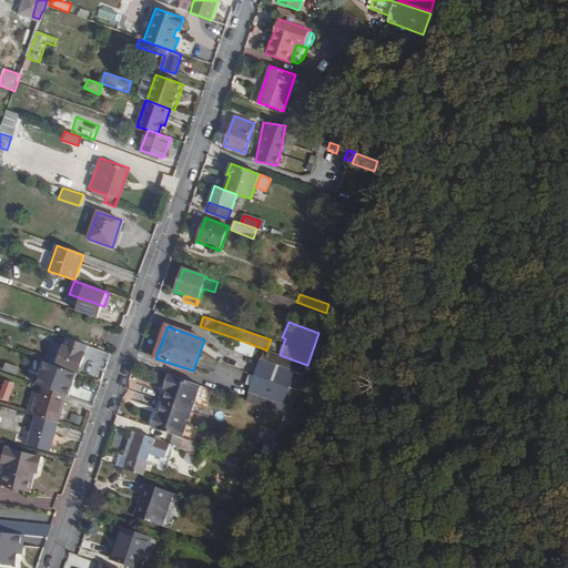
[(53,347),(62,351),(67,338),(58,335),(53,347)]
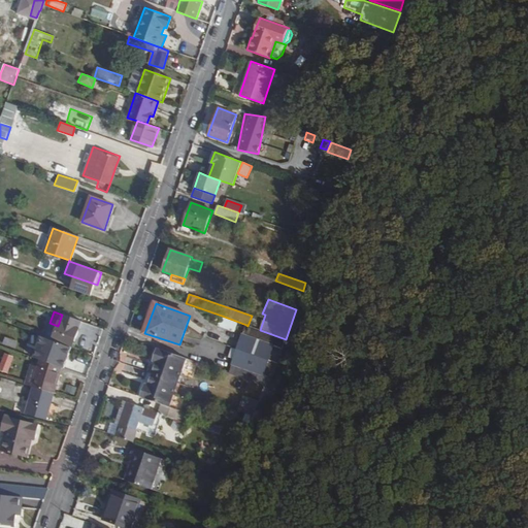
[(62,315),(58,326),(53,340),(71,348),(72,348),(81,321),(62,315)]
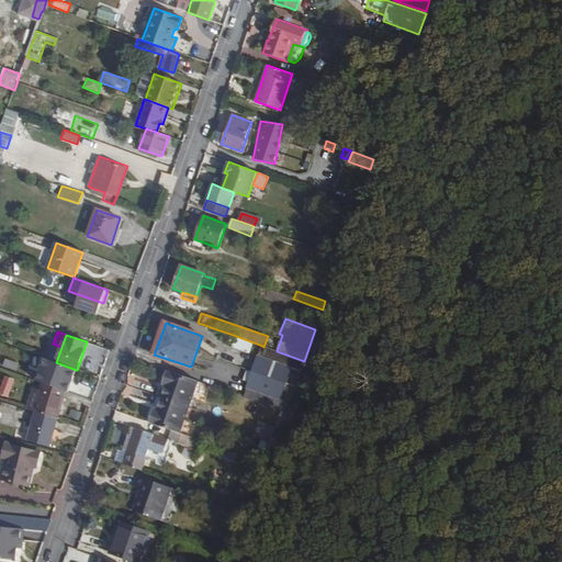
[(254,343),(236,336),(232,347),(249,353),(254,343)]
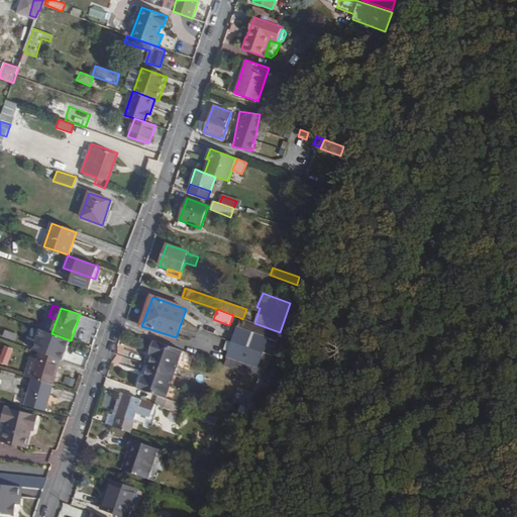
[(280,332),(254,323),(242,319),(241,318),(224,366),(259,379),(264,380),(280,332)]
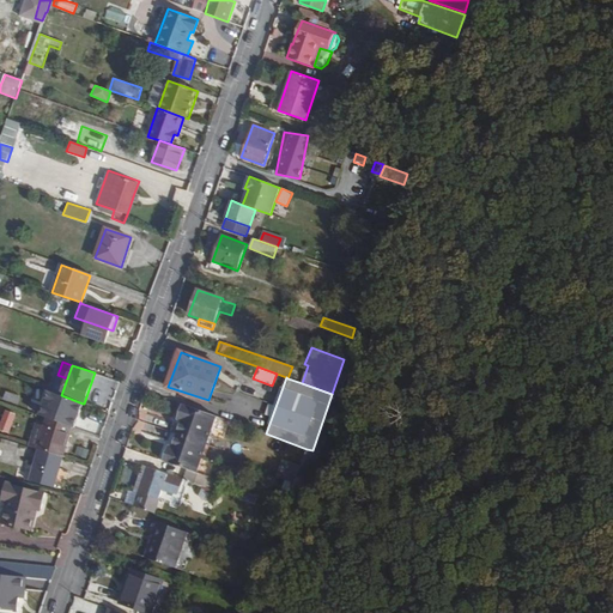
[(61,395),(49,392),(40,416),(46,418),(73,428),(74,429),(83,404),(61,395)]
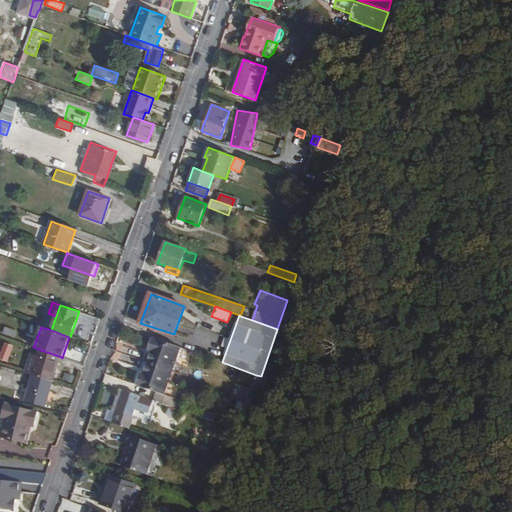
[(152,353),(149,363),(173,371),(181,347),(154,338),(148,351),(152,353)]
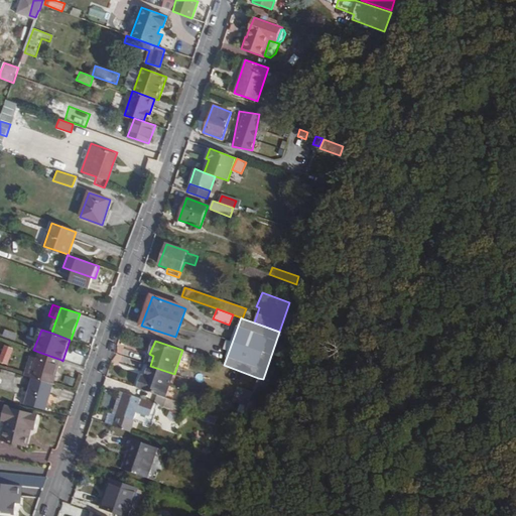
[(0,357),(0,361),(8,365),(14,349),(5,346),(0,357)]
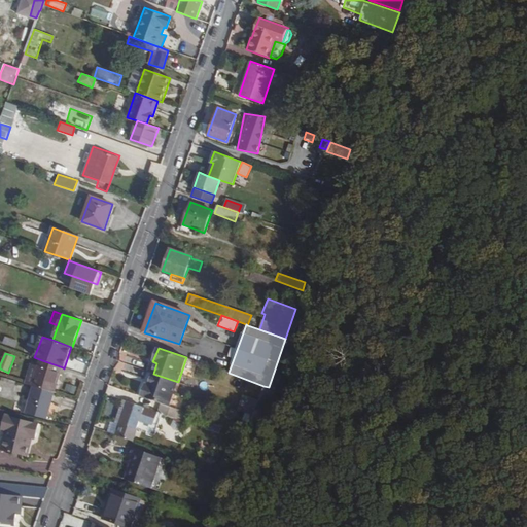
[(37,365),(31,363),(25,384),(56,393),(63,367),(39,359),(37,365)]
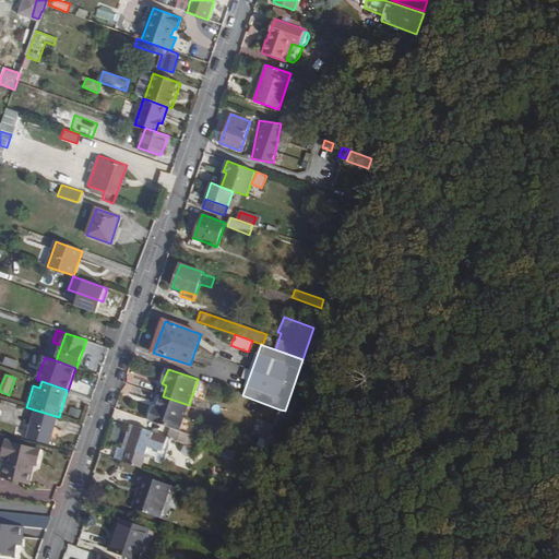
[(189,405),(163,396),(158,407),(155,406),(150,420),(171,428),(179,431),(189,405)]
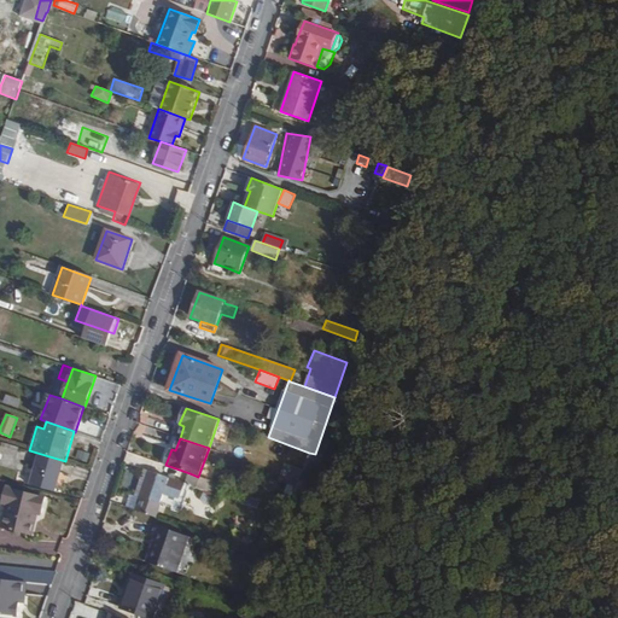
[(1,442),(0,447),(18,452),(19,448),(1,442)]
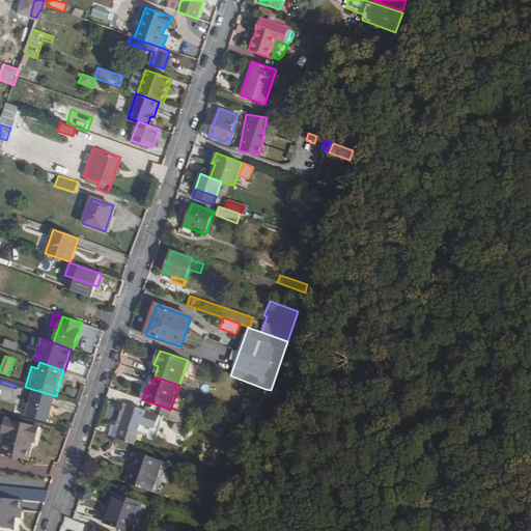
[(271,390),(266,389),(260,403),(245,398),(242,408),(261,415),(271,390)]
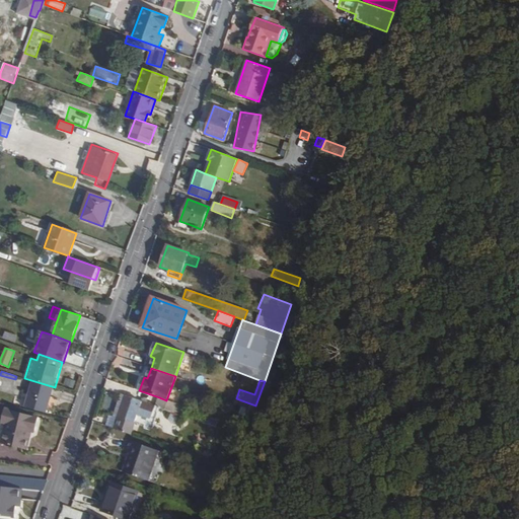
[(32,381),(24,408),(47,413),(54,387),(32,381)]
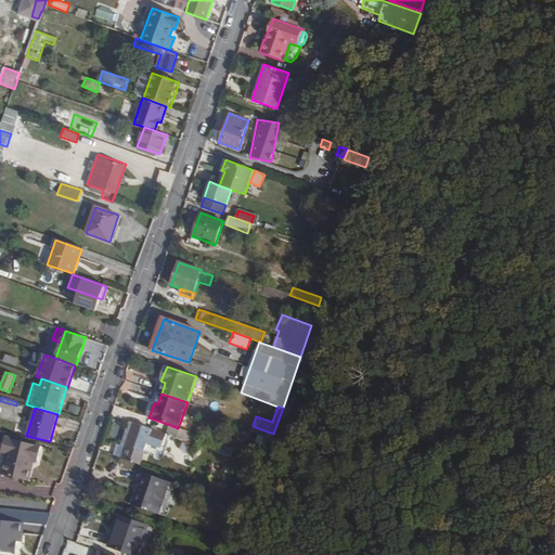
[(133,423),(120,457),(140,465),(144,453),(145,453),(151,455),(154,447),(160,449),(166,434),(133,423)]
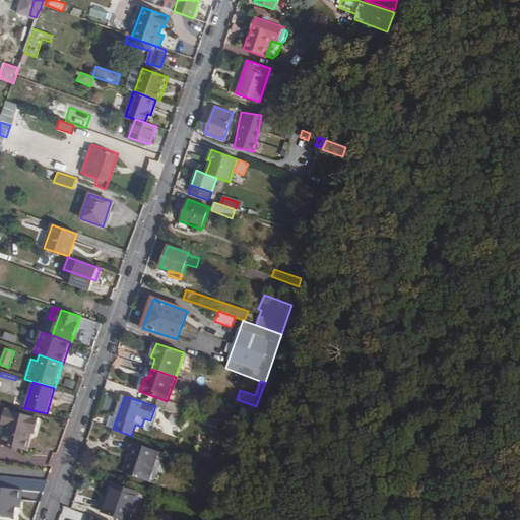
[(167,401),(159,398),(155,407),(174,414),(178,405),(167,401)]
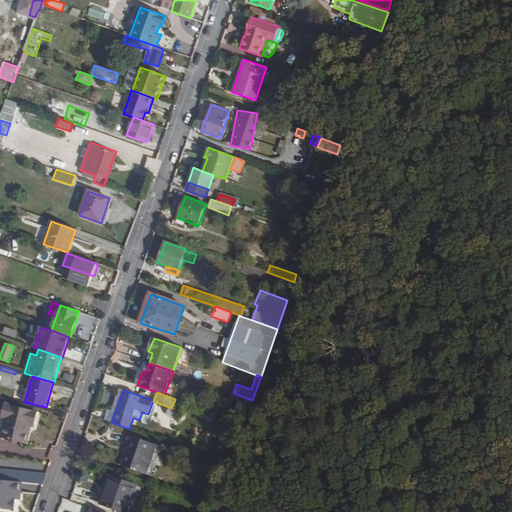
[(252,400),(233,393),(231,399),(238,401),(236,408),(243,411),(239,422),(244,423),(252,400)]
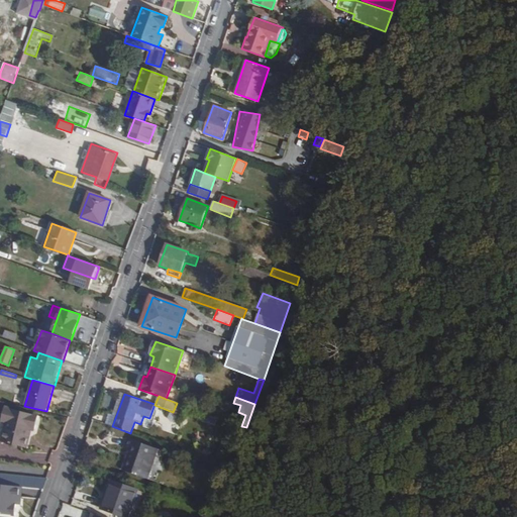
[(4,408),(1,423),(6,424),(1,442),(26,448),(31,430),(35,431),(38,416),(4,408)]
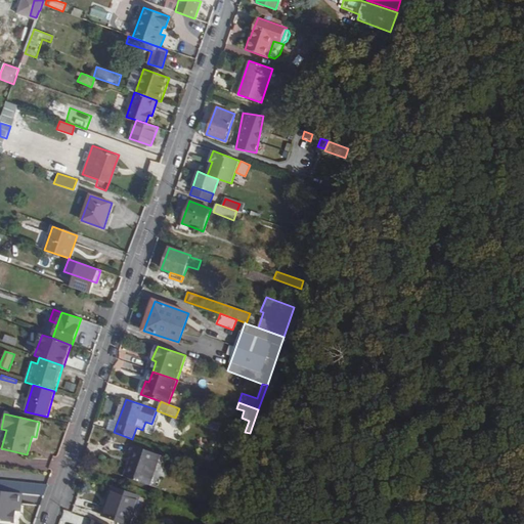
[(130,456),(123,476),(158,488),(161,481),(162,476),(161,476),(167,457),(128,443),(127,446),(124,455),(130,456)]
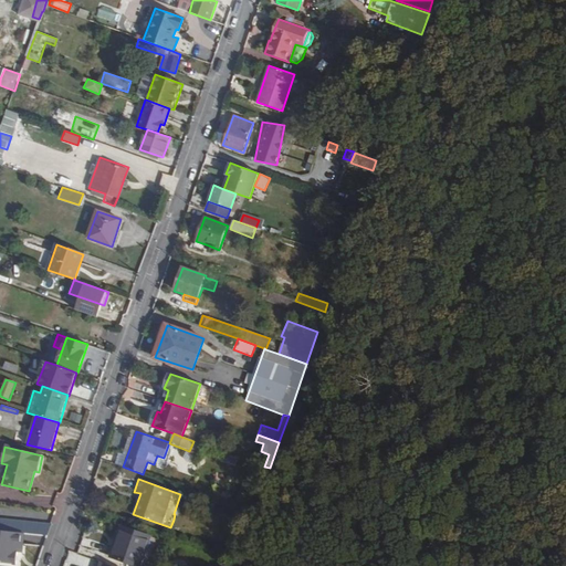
[(253,495),(260,498),(264,484),(258,482),(253,495)]
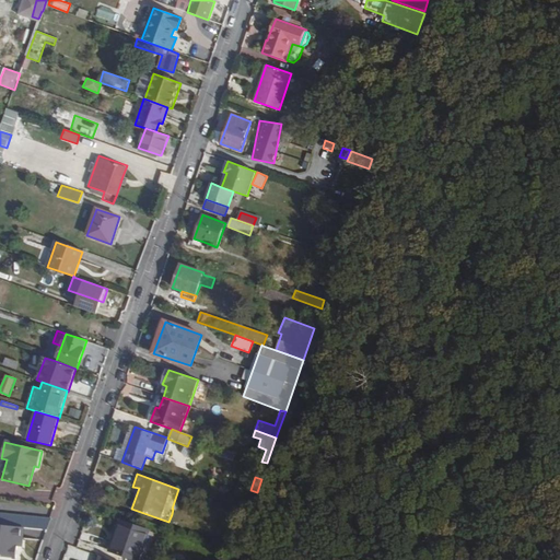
[(129,509),(131,509),(139,488),(132,487),(130,494),(133,496),(129,509)]
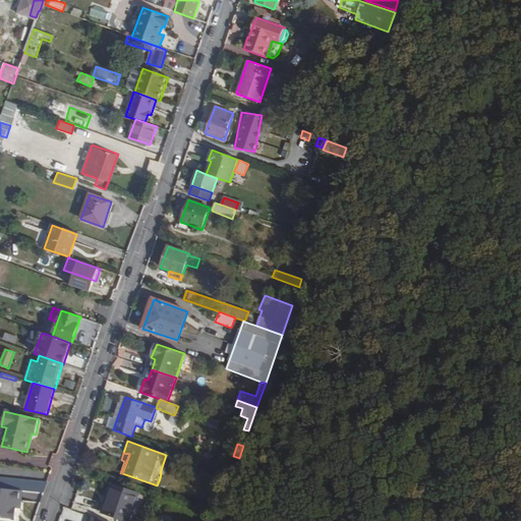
[(0,477),(0,488),(44,493),(47,483),(0,477)]
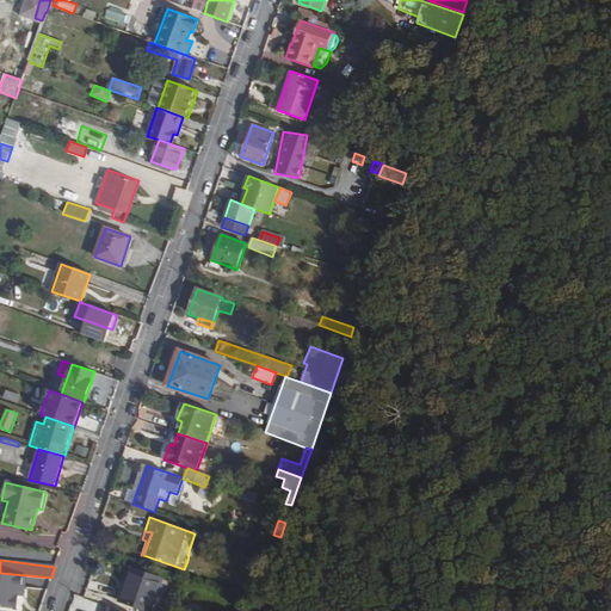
[(115,602),(144,610),(149,610),(161,578),(127,567),(115,602)]
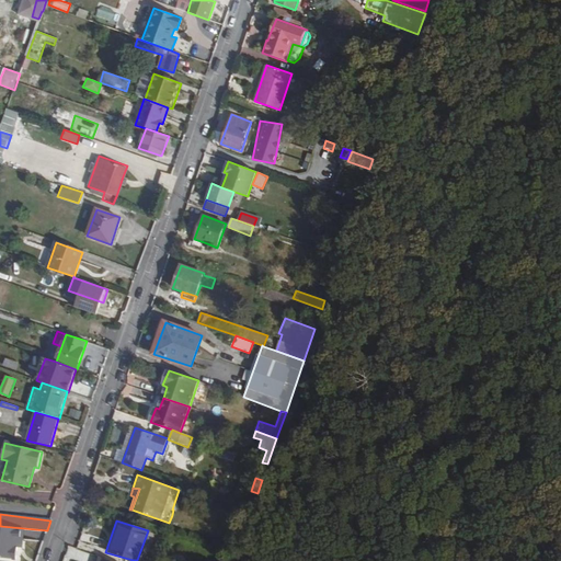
[(233,560),(237,554),(227,551),(222,560),(233,560)]
